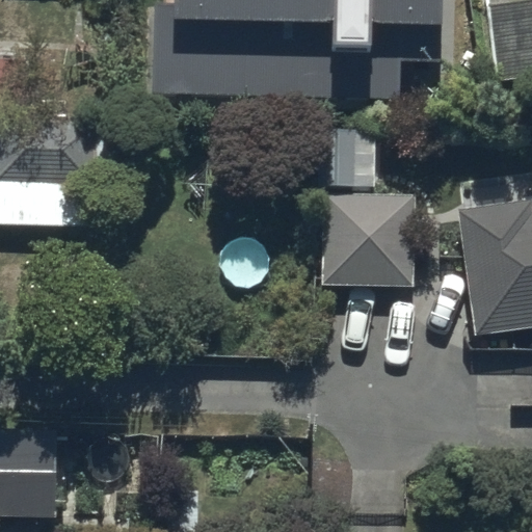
[(173,0),(173,4),(152,3),(150,92),(396,98),(397,61),(439,62),(440,0),(173,0)]
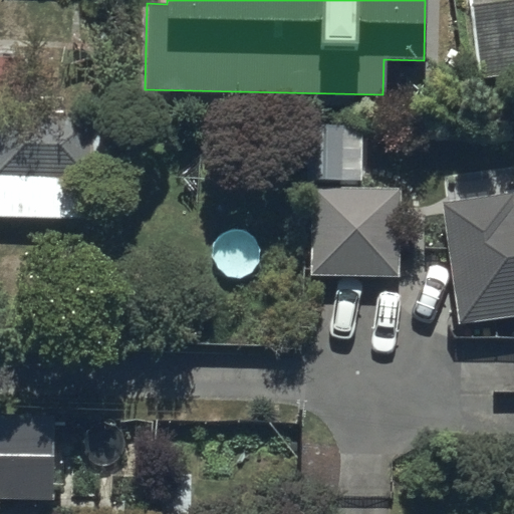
[(513,0),(482,0),(469,2),(479,76),(513,71),(513,0)]
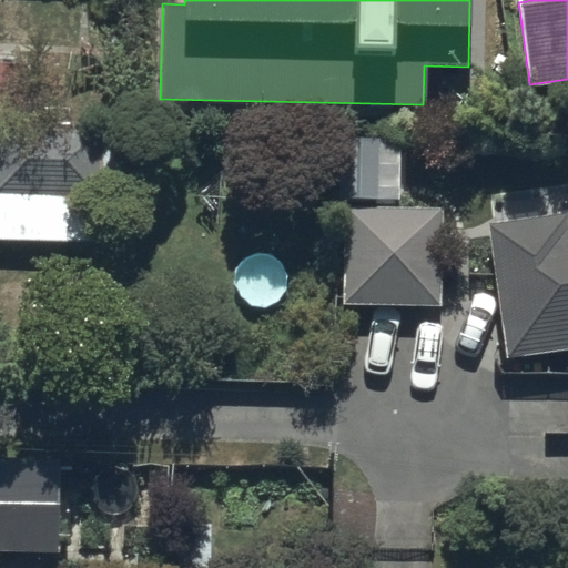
[(27,66),(0,63),(0,123),(23,124),(27,66)]
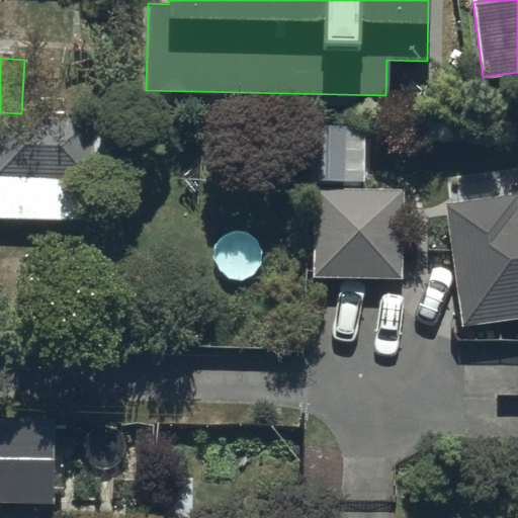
[(89,124),(0,123),(0,225),(88,226),(89,124)]
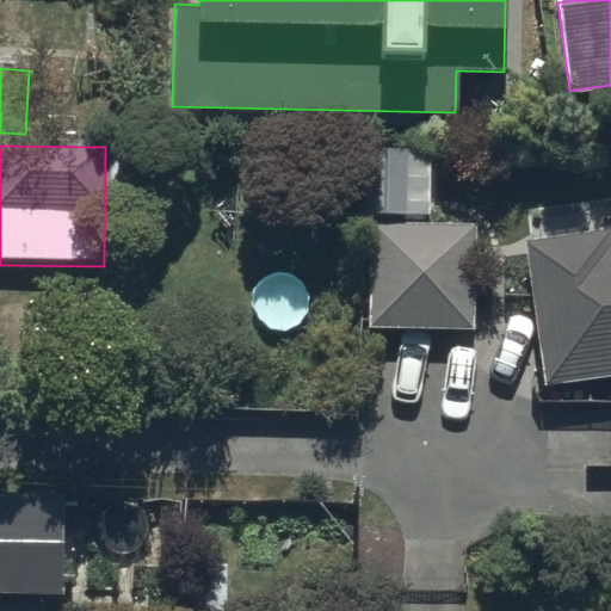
[(368,148),(365,213),(431,214),(432,149),(368,148)]
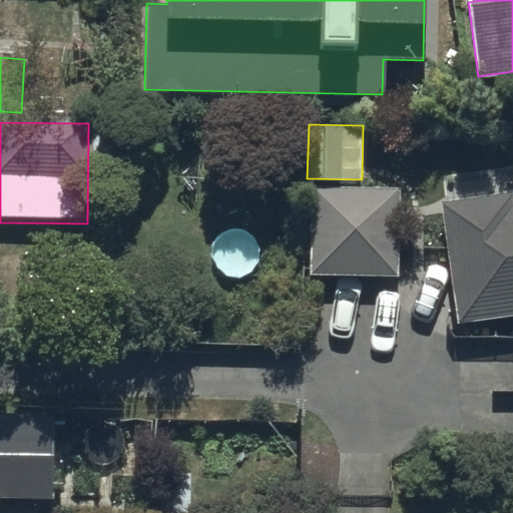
[(401,187),(314,186),(313,274),(400,276),(401,187)]
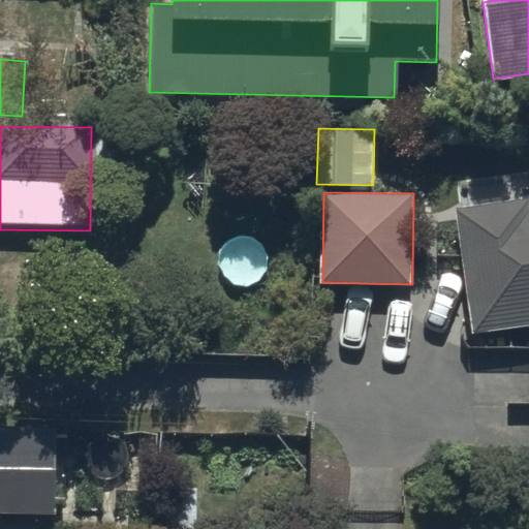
[(528,200),(459,211),(475,334),(528,327),(528,200)]
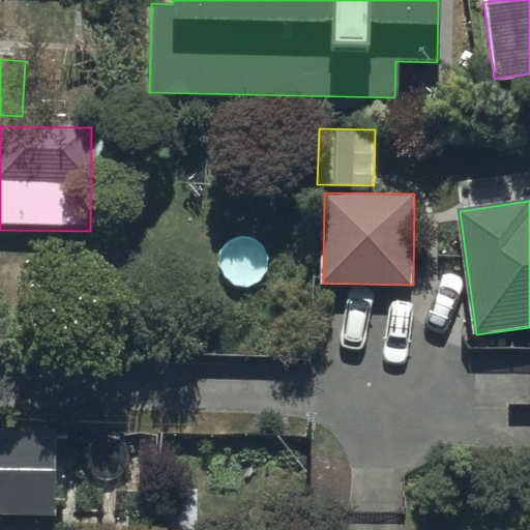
[(58,444),(0,443),(0,521),(57,522),(58,444)]
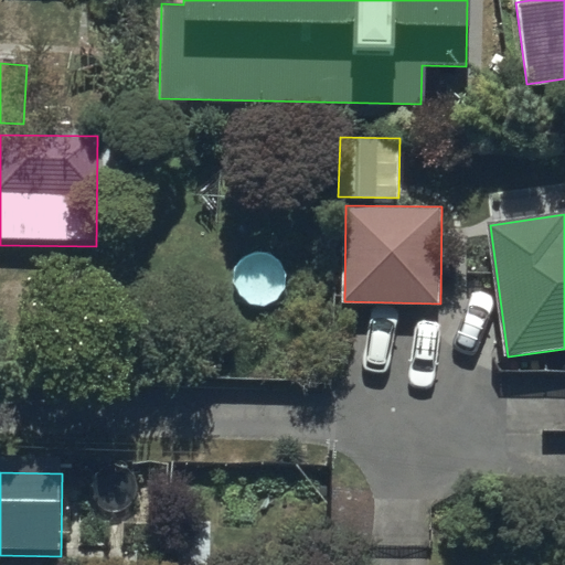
All buildings are outlined.
